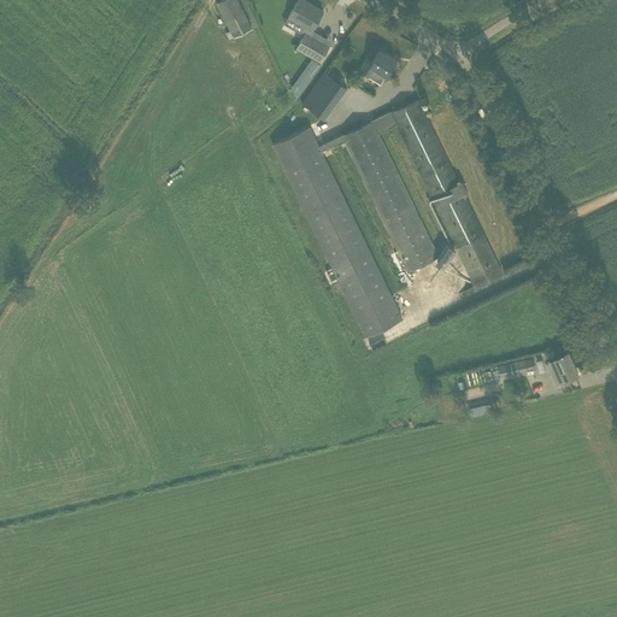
[(236,0),(221,0),(216,3),(234,37),(251,28),(236,0)]
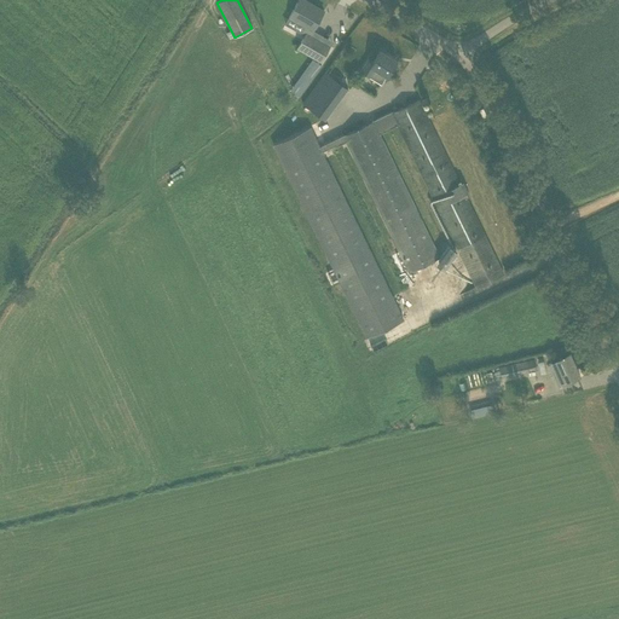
[(289,17),(284,24),(304,35),(296,48),(319,62),(328,45),(310,34),(312,30),(318,22),(324,11),(304,0),(298,0),(294,9),(289,17)]
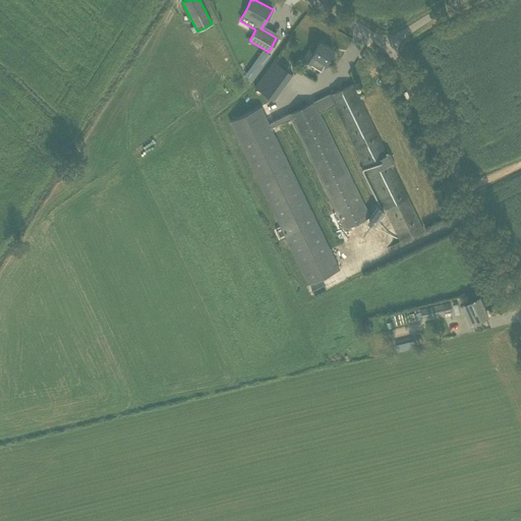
[(303,58),(304,59),(303,60),(321,71),(327,61),(333,50),(320,42),(314,51),(309,49),(303,58)]
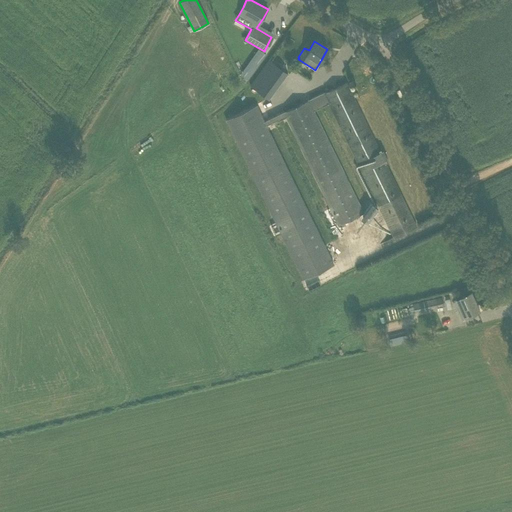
[(265,54),(262,52),(244,77),(247,79),(265,54)]
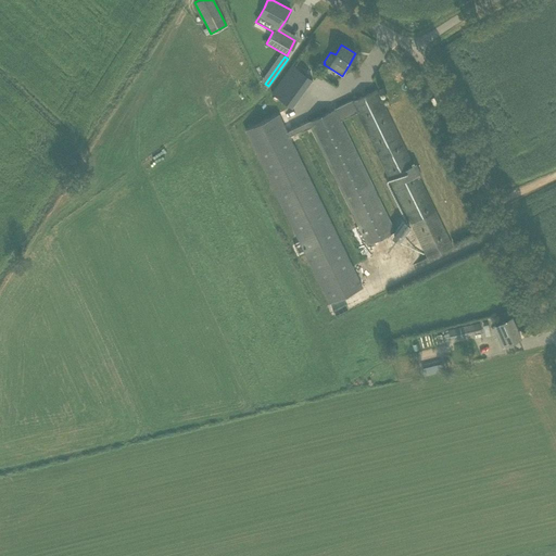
[(272,92),(292,108),(313,79),(292,64),(272,92)]
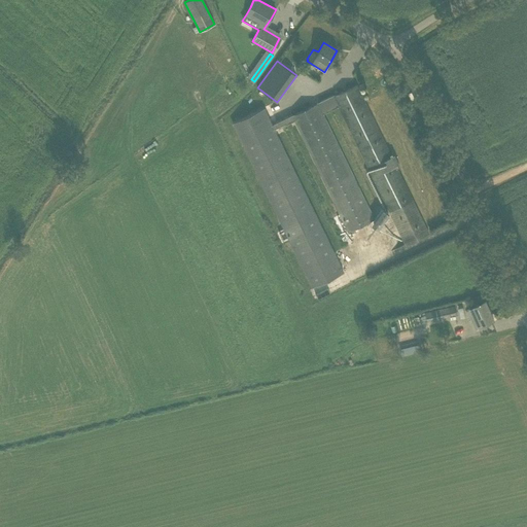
[(266,107),(237,119),(307,288),(341,274),(280,129),(299,121),(345,232),(373,220),(375,224),(393,217),(405,244),(426,236),(362,83),(272,121),(266,107)]
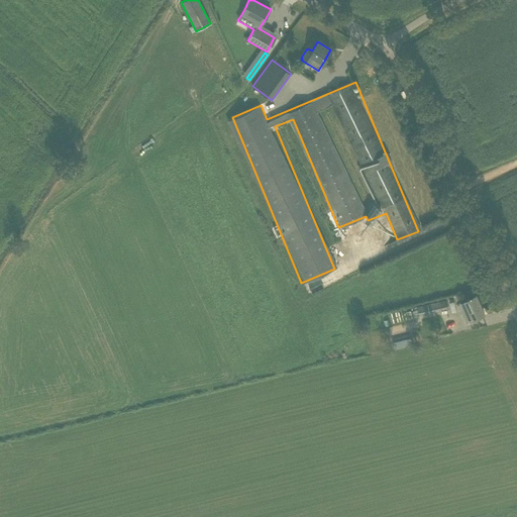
[(398,239),(385,245),(388,252),(402,246),(398,239)]
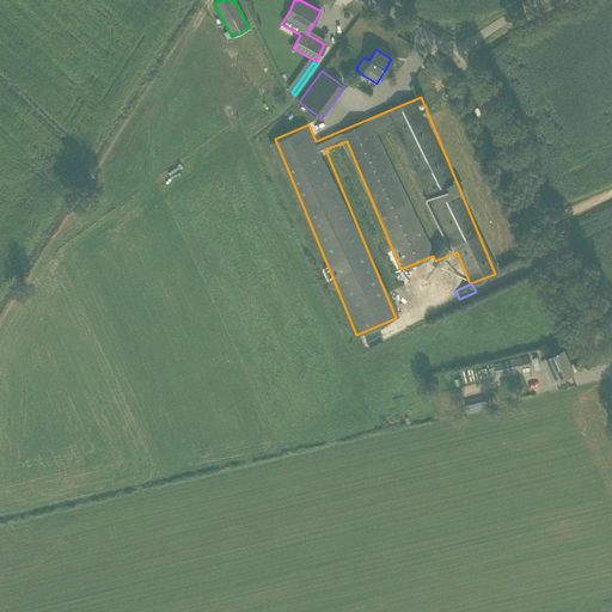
[(574,372),(563,349),(543,359),(552,380),(574,372)]
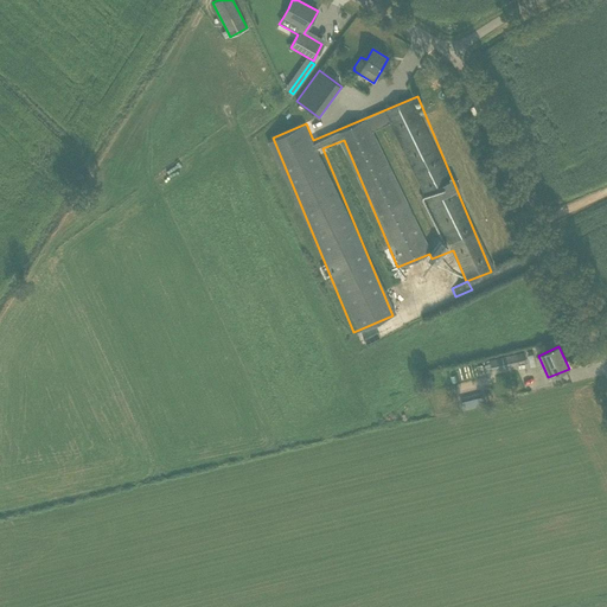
[(524,352),(491,360),(493,371),(526,363),(525,360),(524,352)]
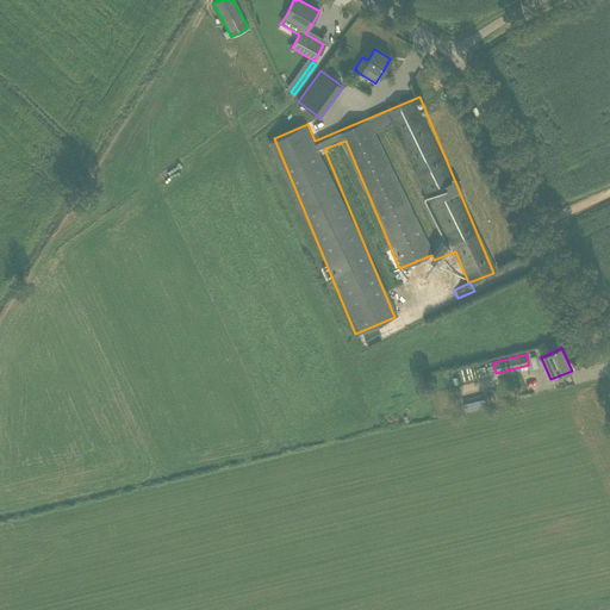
[(468,403),(471,410),(487,405),(486,397),(468,403)]
